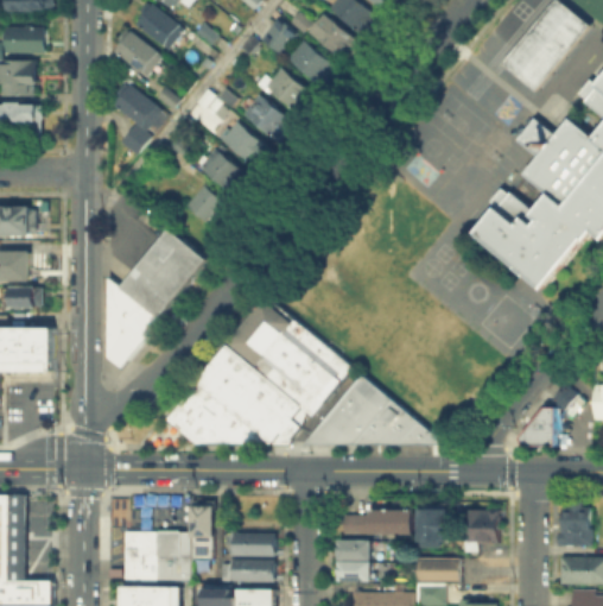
[(4,10),(4,0),(50,0),(50,7),(44,7),(44,10),(33,10),(33,12),(20,11),(20,10),(4,10)]
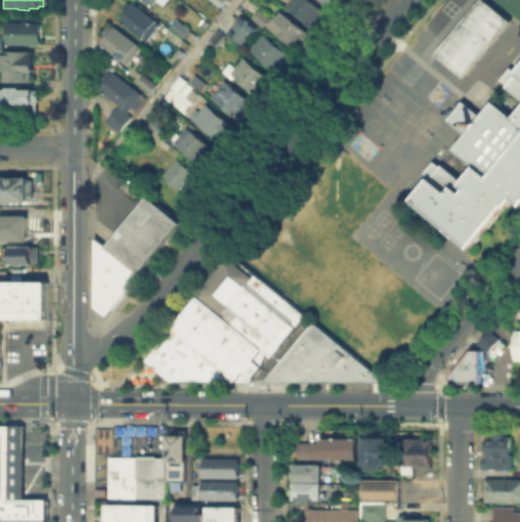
[(136,0),(157,0),(148,10),(136,0)]
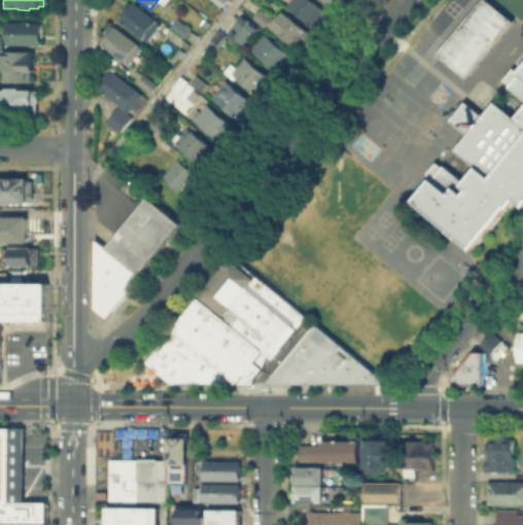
[(205,0),(223,0),(216,9),(205,0)]
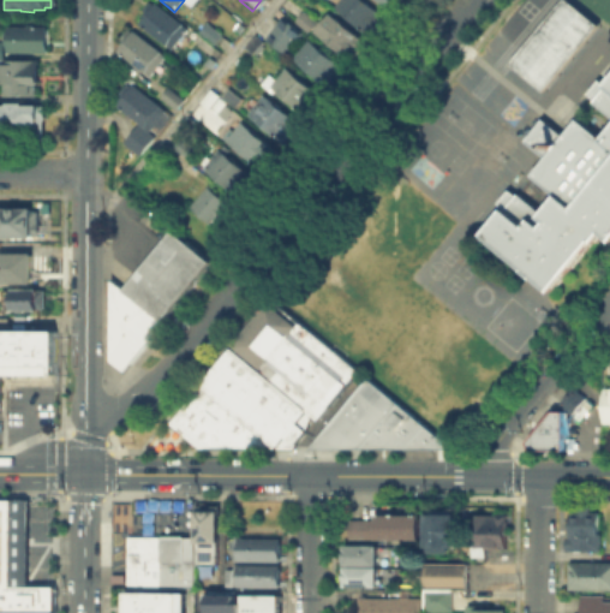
[(335,9),(341,0),(357,0),(383,22),(371,37),(335,9)]
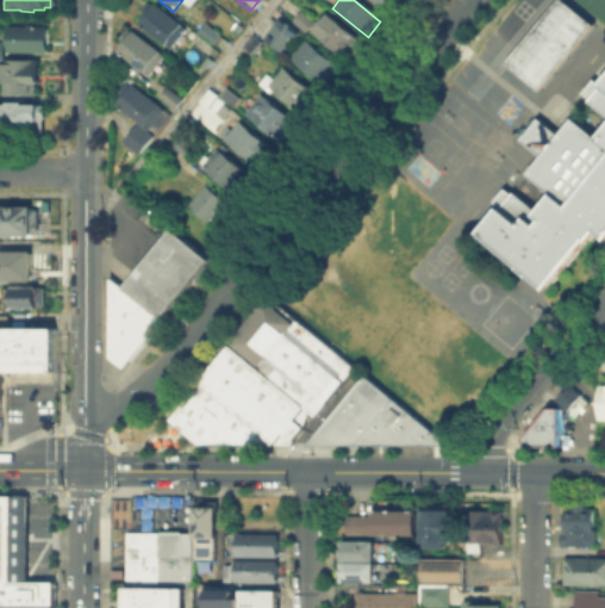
[(370,0),(395,0),(386,12),(370,0)]
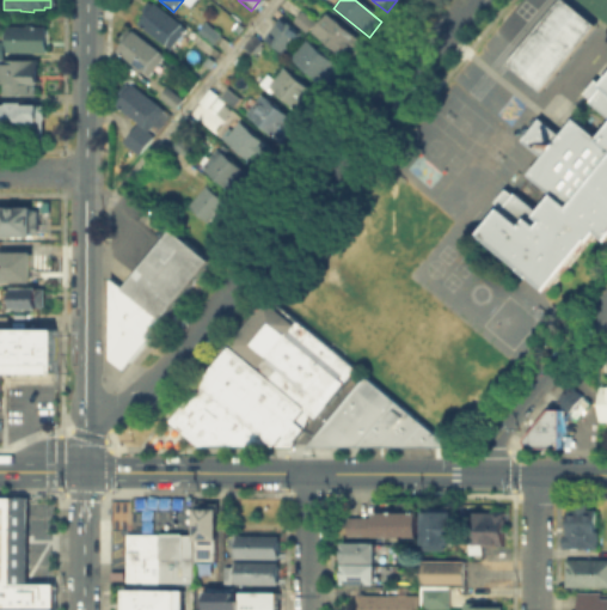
[(560,0),(592,25),(539,90),(507,63),(558,0),(560,0)]
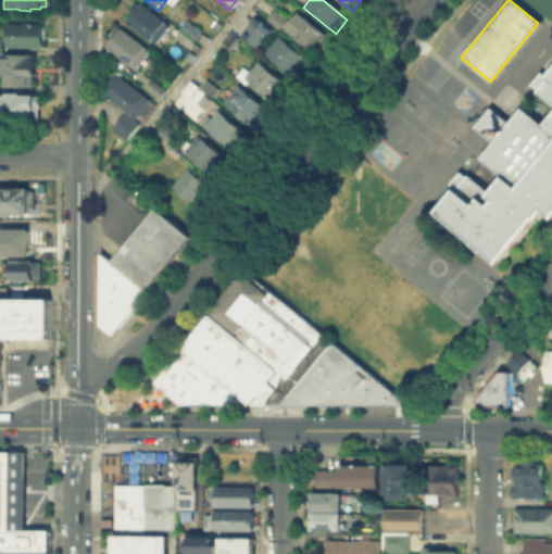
[(123,24),(138,7),(165,30),(149,48),(123,24)]
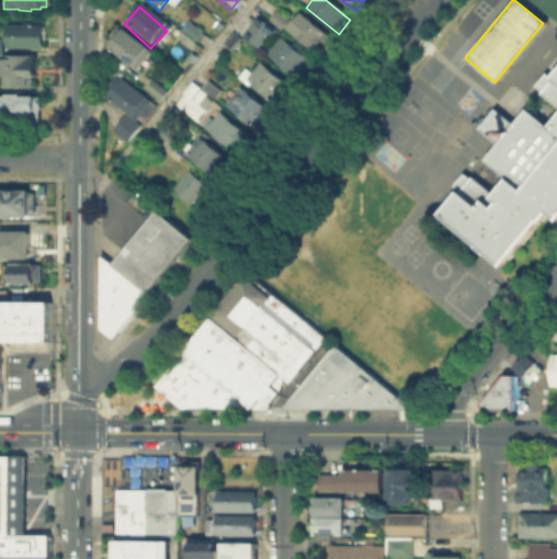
[(263,20),(272,10),(284,21),(276,31),(263,20)]
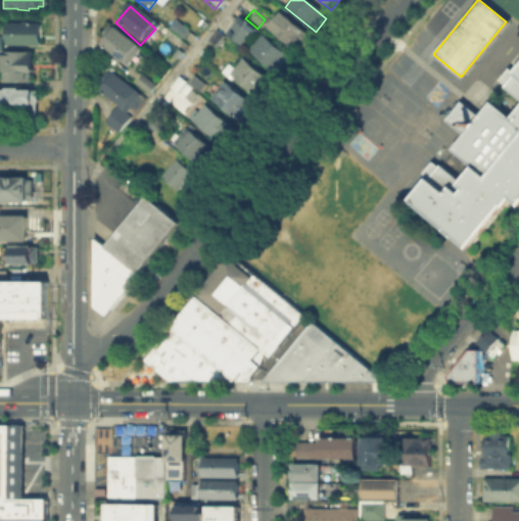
[(269,30),(282,13),(310,37),(296,53),(269,30)]
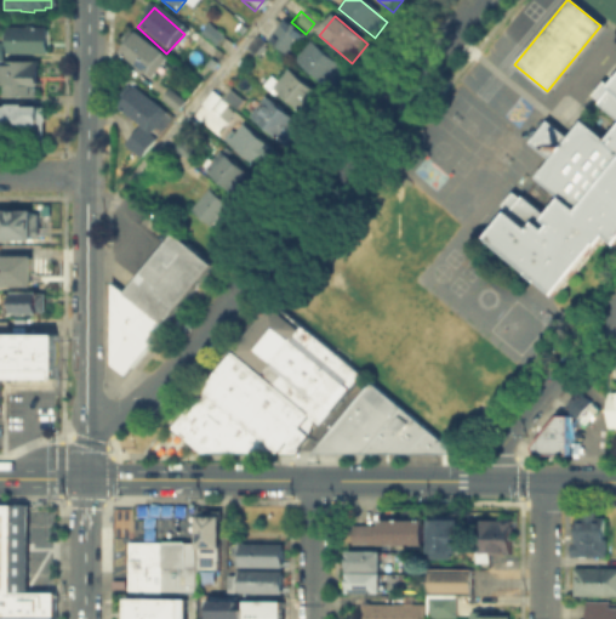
[(284,21),(304,38),(286,58),(267,41),(284,21)]
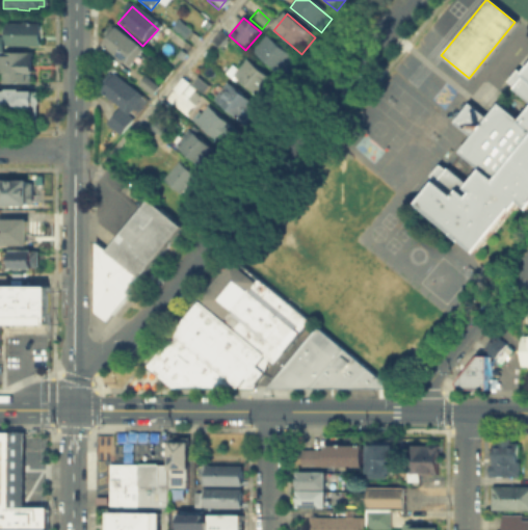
[(187,30),(180,38),(167,28),(175,20),(187,30)]
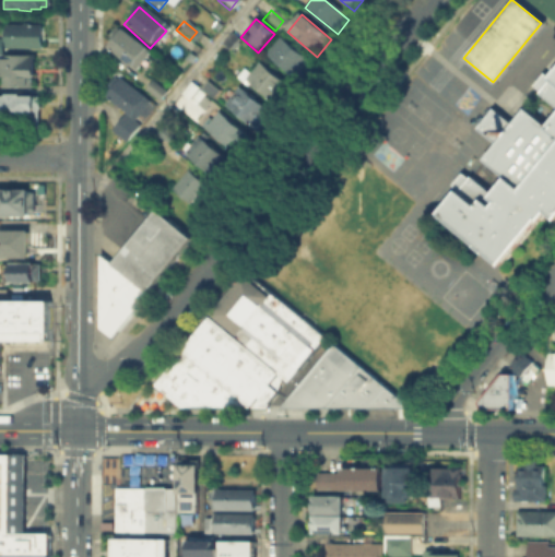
[(27,24),(27,25),(40,25),(39,49),(3,49),(3,38),(1,38),(0,31),(4,30),(4,25),(22,25),(22,24),(27,24)]
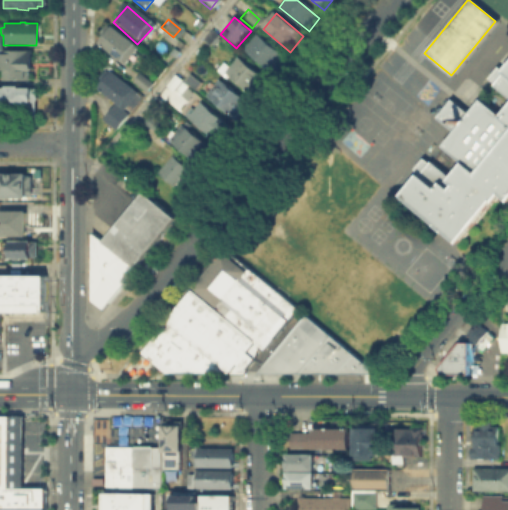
[(95,47),(109,30),(135,52),(120,69),(95,47)]
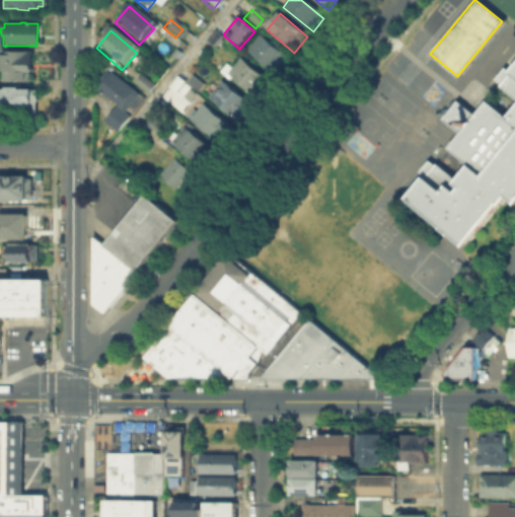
[(218,37),(209,47),(202,42),(211,30),(218,37)]
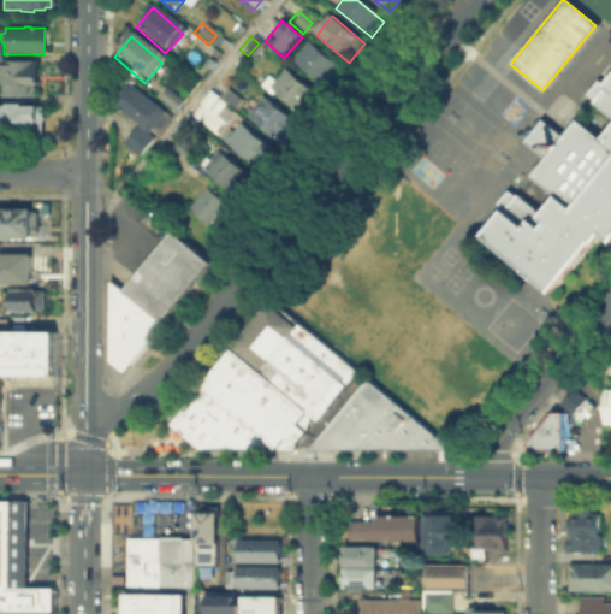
[(292,62),(309,41),(344,71),(327,90),(292,62)]
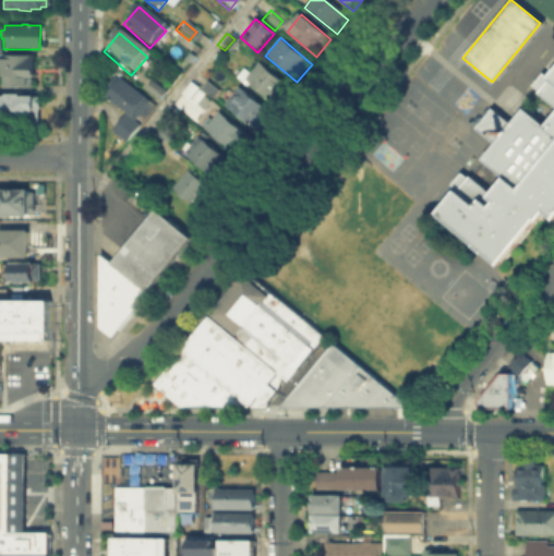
[(184,52),(180,59),(187,63),(191,57),(184,52)]
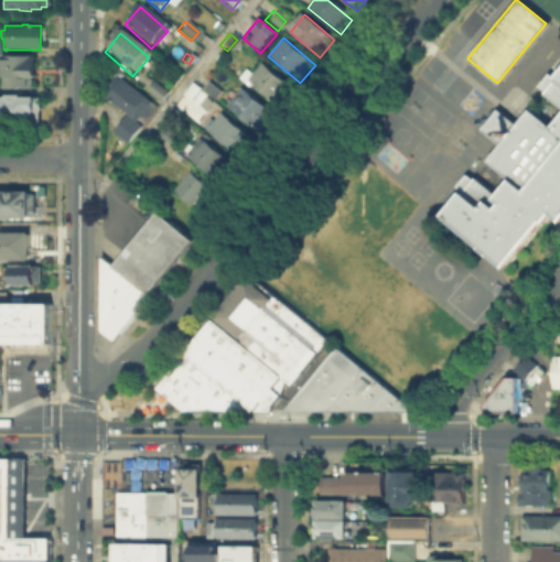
[(33,56),(33,79),(31,79),(31,89),(0,89),(0,56),(33,56)]
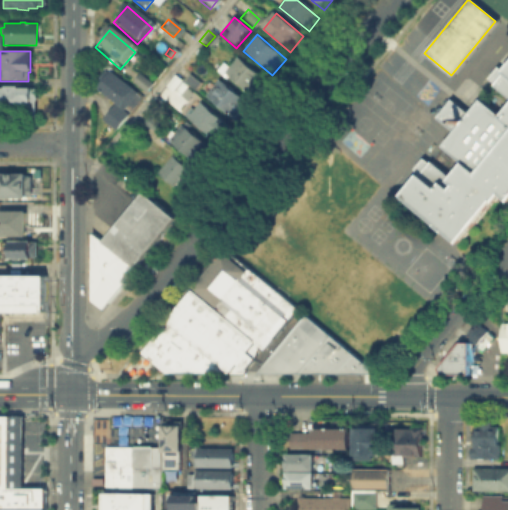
[(223,66),(228,70),(237,59),(268,86),(254,102),(218,72),(223,66)]
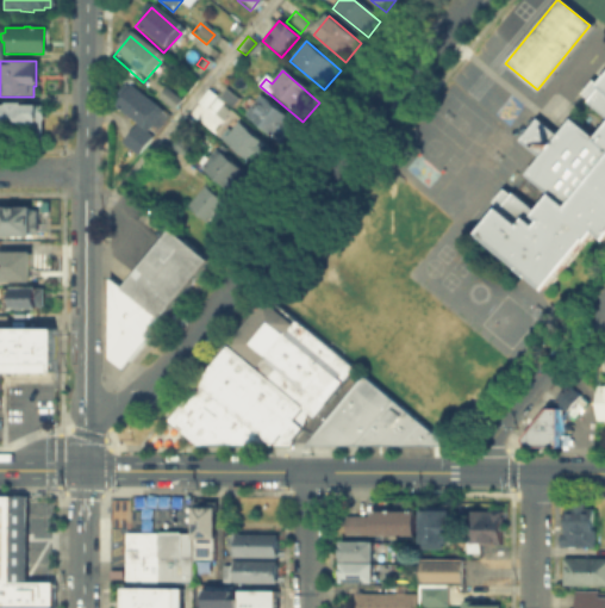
[(592,138),(604,122),(604,117),(577,94),(590,78),(596,84),(604,72),(604,234),(602,239),(591,229),(542,289),(474,234),(496,208),(488,203),(501,187),(530,212),(546,193),(522,174),(536,157),(516,141),(534,118),(554,135),(568,118),(592,138)]
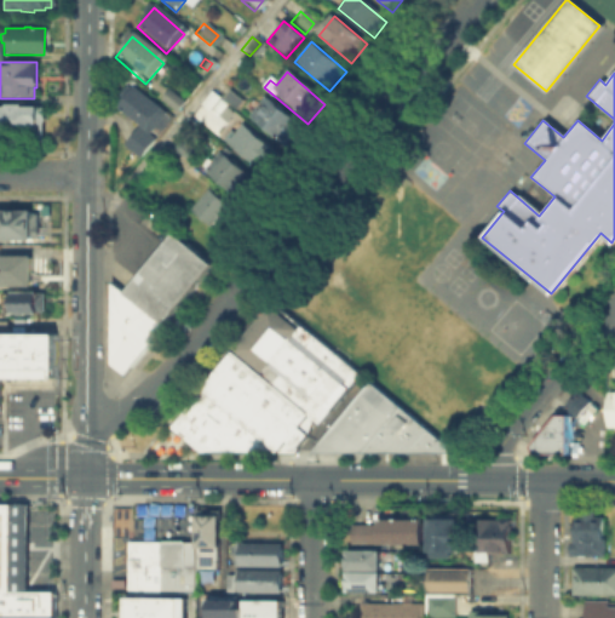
[(116,108),(132,89),(171,120),(156,139),(116,108)]
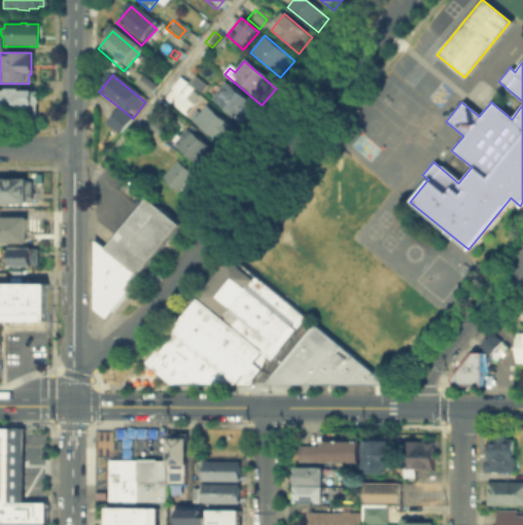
[(153,86),(146,95),(133,84),(140,76),(153,86)]
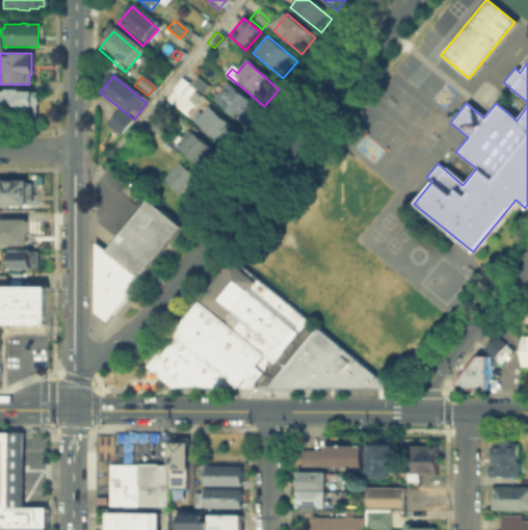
[(177,78),(184,83),(175,95),(167,89),(177,78)]
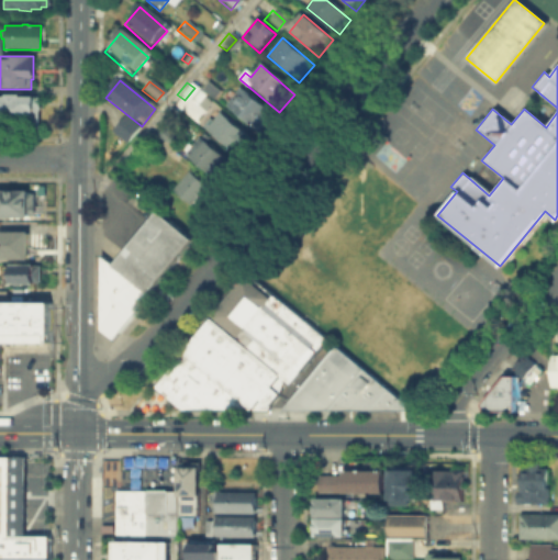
[(205,82),(216,91),(211,99),(199,89),(205,82)]
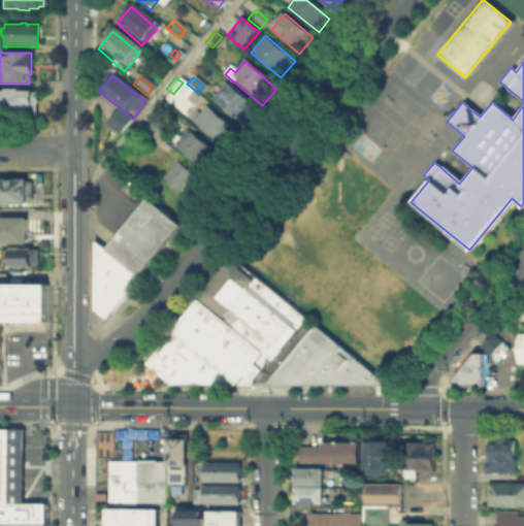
[(226,85),(257,110),(242,127),(213,101),(226,85)]
